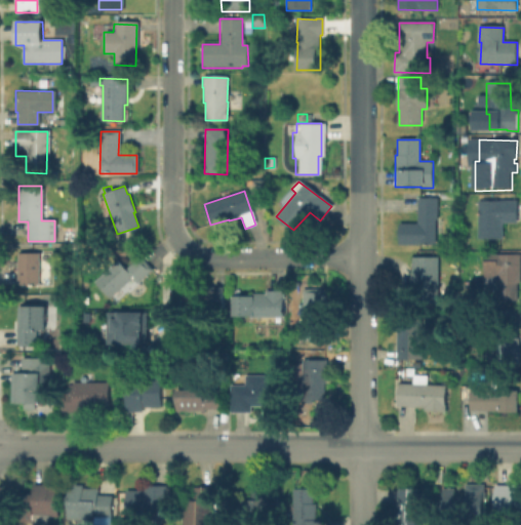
[(399,245),(399,224),(417,224),(418,199),(437,199),(436,244),(419,244),(419,246),(399,245)]
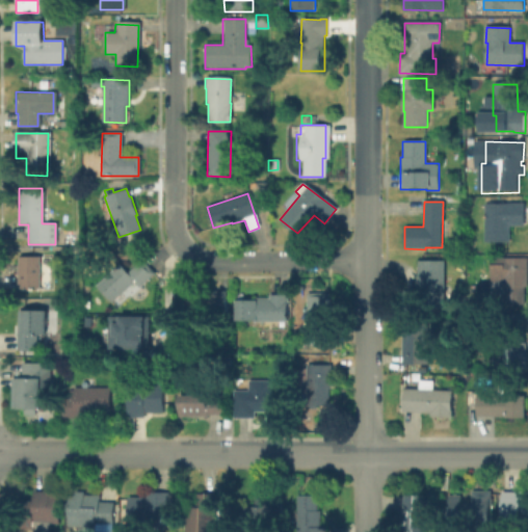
[(485,242),(485,205),(524,205),(524,225),(510,225),(510,242),(485,242)]
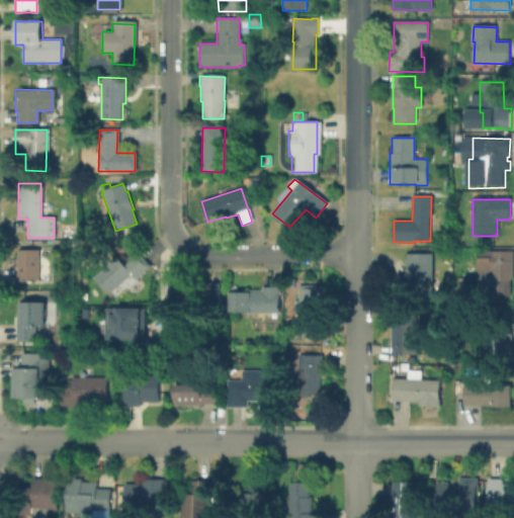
[(17,281),(18,250),(39,250),(40,281),(17,281)]
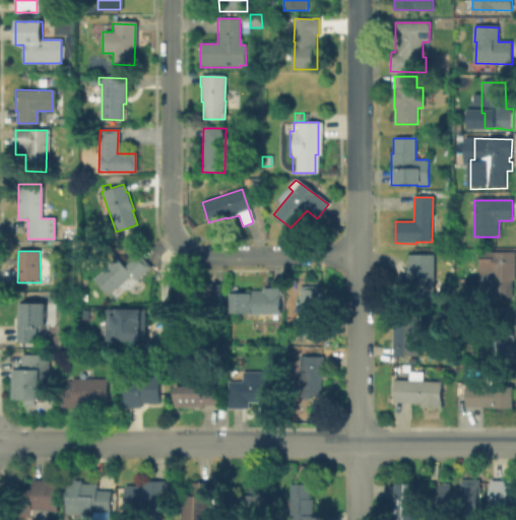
[(491,297),(491,286),(478,286),(479,251),(515,252),(515,280),(513,280),(513,298),(491,297)]
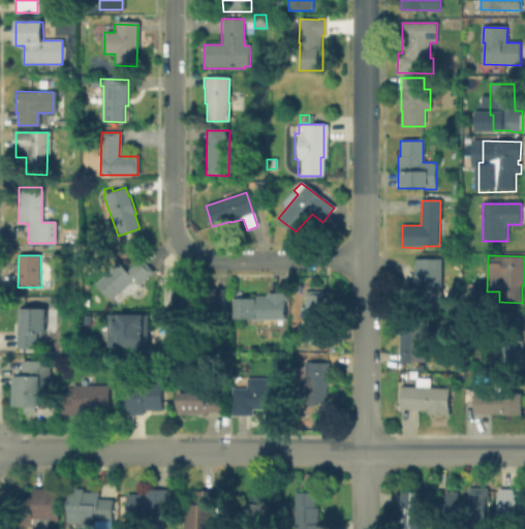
[(95,283),(118,262),(125,271),(140,257),(153,271),(137,285),(132,280),(111,301),(95,283)]
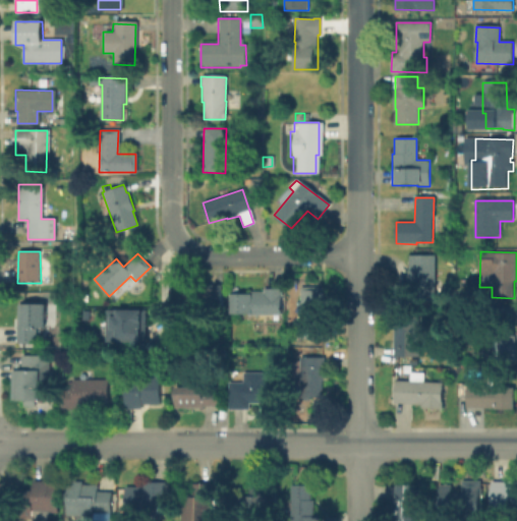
[(393,304),(393,284),(408,284),(408,255),(435,256),(435,304),(393,304)]
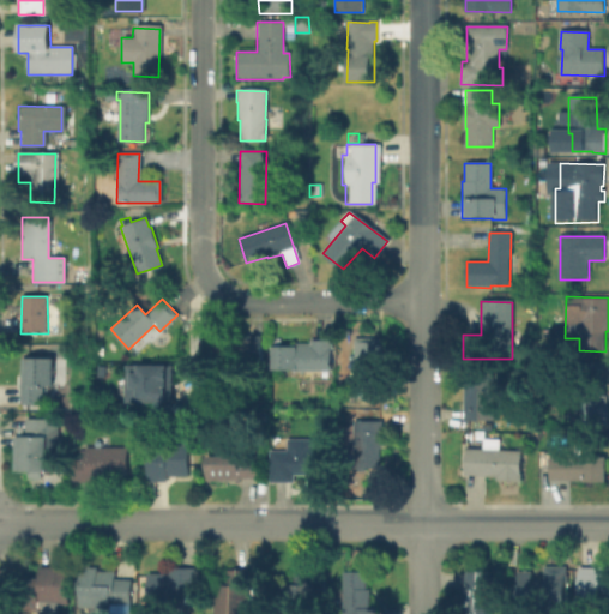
[(210,365),(211,341),(228,342),(228,336),(260,336),(259,366),(210,365)]
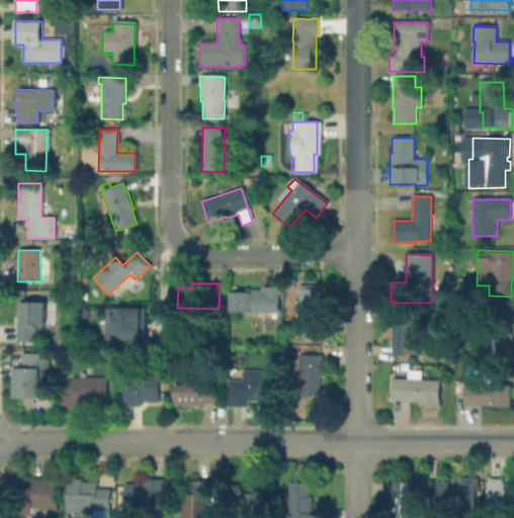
[(298,333),(298,285),(320,285),(321,332),(298,333)]
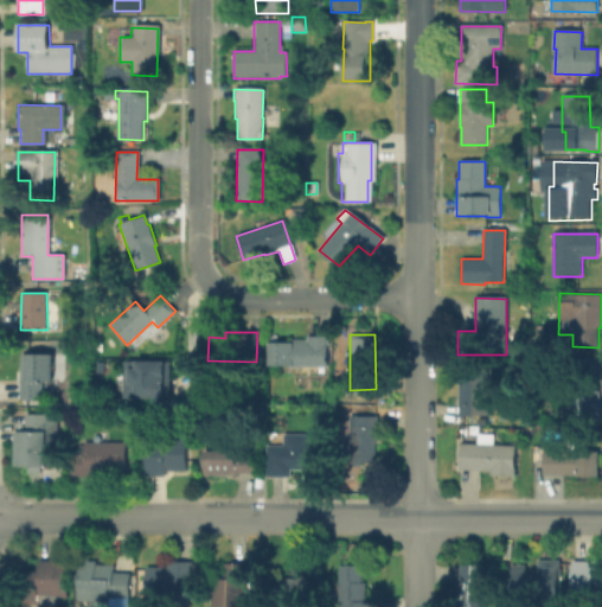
[(268,365),(268,344),(292,344),(292,340),(306,340),(306,338),(326,338),(326,368),(289,366),(289,365),(268,365)]
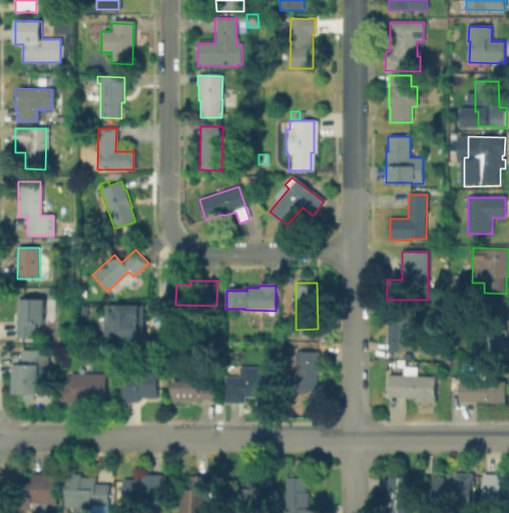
[(18,340),(19,302),(45,302),(44,324),(36,324),(36,340),(18,340)]
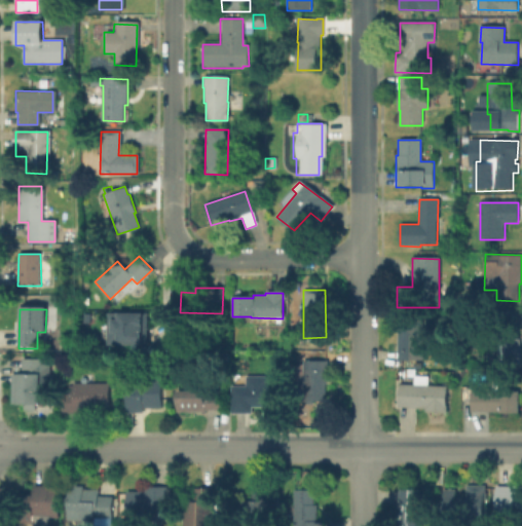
[(496,365),(496,311),(516,311),(516,365),(496,365)]
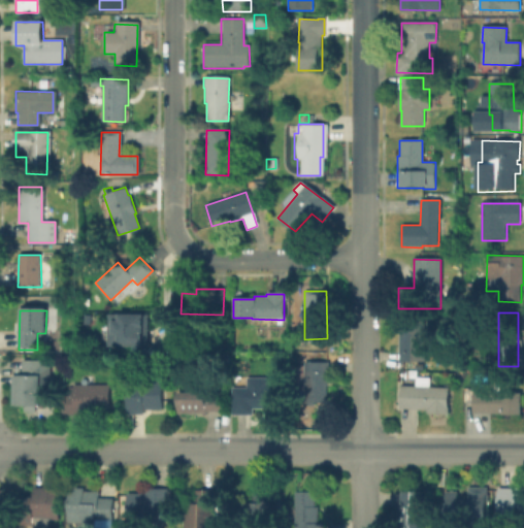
[(146,349),(109,349),(109,315),(148,316),(146,349)]
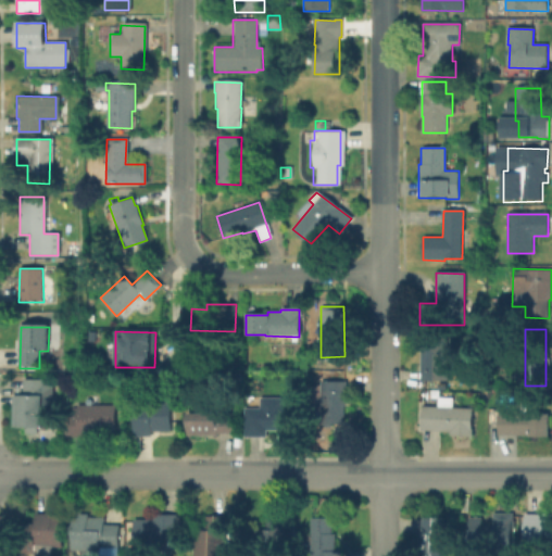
[(422,381),(422,338),(446,338),(446,350),(449,350),(450,381),(422,381)]
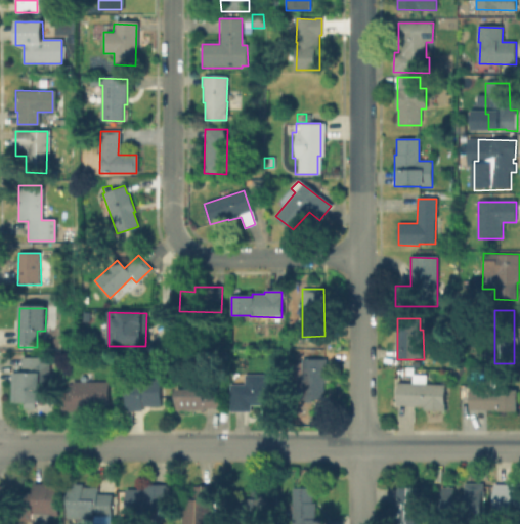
[(11,404),(11,374),(22,374),(22,358),(39,358),(39,363),(48,363),(48,388),(39,388),(40,403),(37,403),(37,410),(24,410),(24,404),(11,404)]
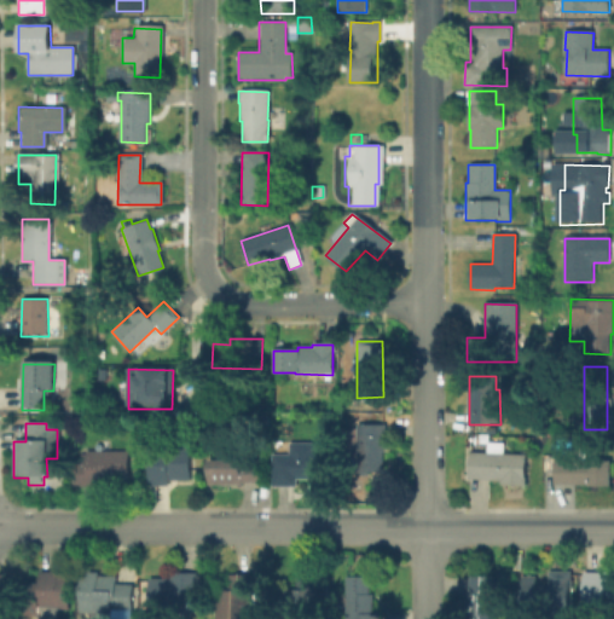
[(358,470),(358,456),(352,456),(352,435),(357,435),(357,424),(384,424),(384,452),(383,452),(383,472),(358,470)]
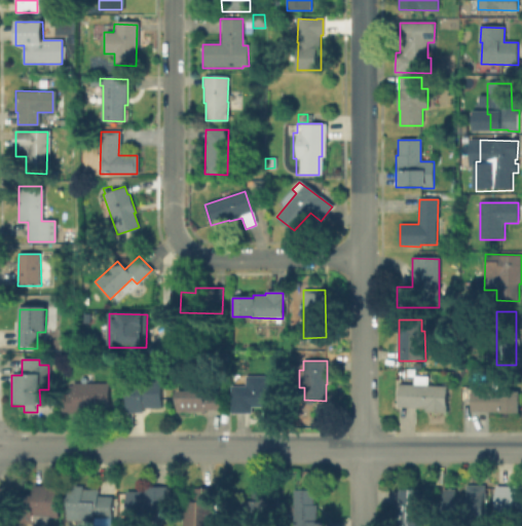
[(229,413),(229,386),(244,386),(245,376),(266,376),(266,382),(282,382),(281,408),(250,407),(250,413),(229,413)]
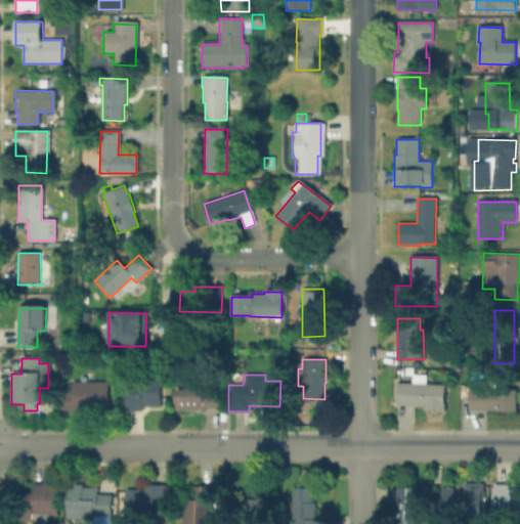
[(397,405),(397,383),(412,383),(412,375),(426,375),(425,385),(444,386),(443,411),(424,410),(424,406),(397,405)]
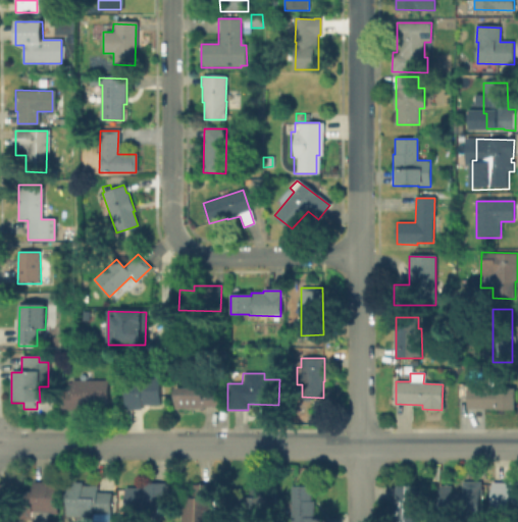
[(126,410),(126,375),(160,375),(160,406),(142,405),(142,410),(126,410)]
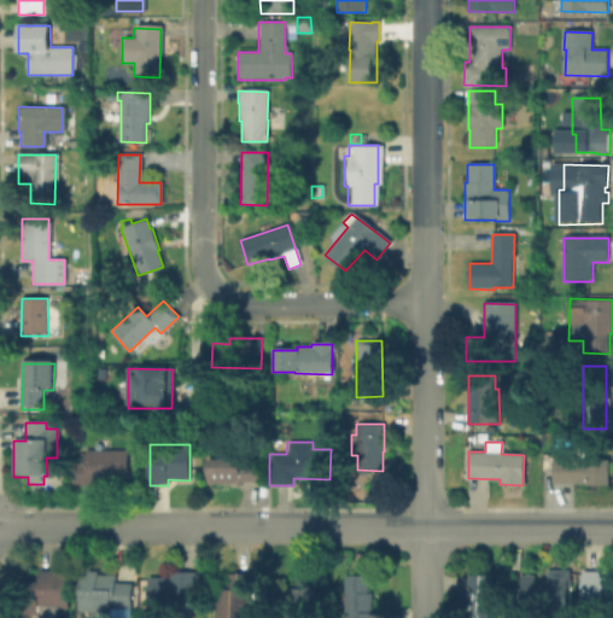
[(209,485),(209,461),(219,461),(219,450),(240,450),(240,460),(258,460),(258,484),(240,483),(240,485),(209,485)]
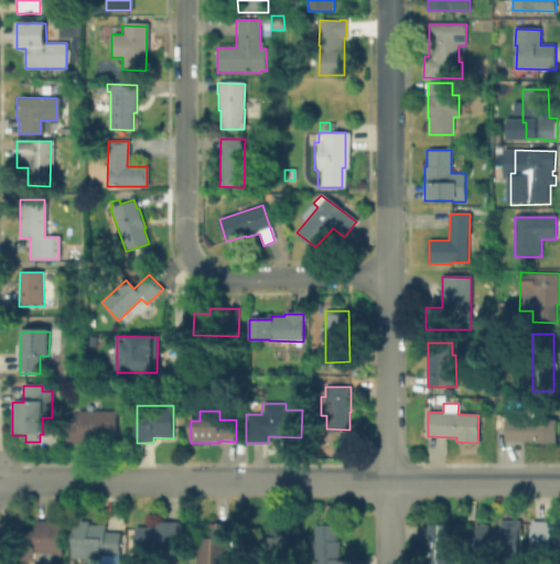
[(65,442),(65,422),(73,422),(73,414),(77,414),(77,412),(116,412),(116,436),(106,436),(105,441),(90,440),(90,443),(74,443),(74,442),(65,442)]
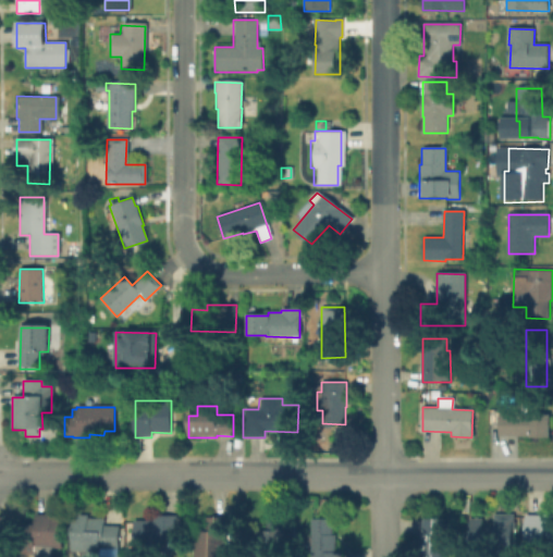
[(498,436),(498,412),(515,412),(515,408),(526,408),(526,413),(551,415),(551,436),(498,436)]
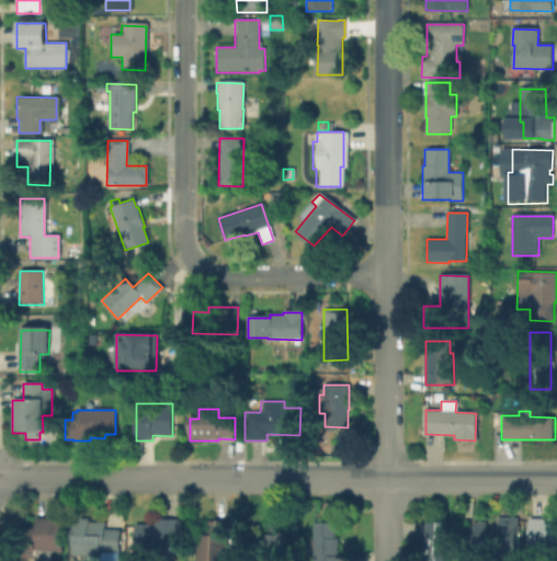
[(63,552),(50,552),(50,560),(34,560),(34,558),(20,558),(20,544),(18,544),(18,527),(33,527),(33,517),(61,518),(63,552)]
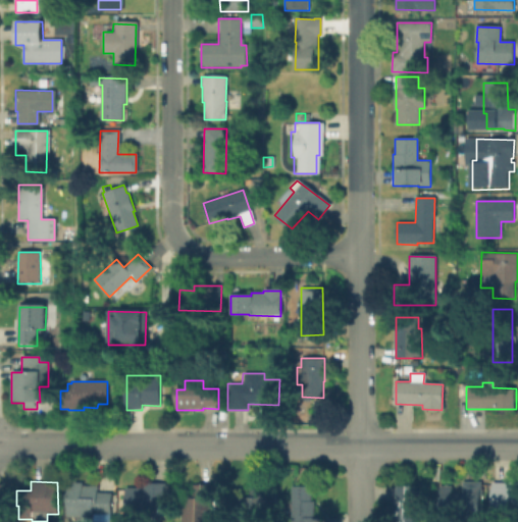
[(66,516),(67,509),(63,509),(64,493),(67,493),(67,481),(82,482),(82,485),(97,485),(96,492),(111,492),(111,514),(93,514),(93,517),(66,516)]
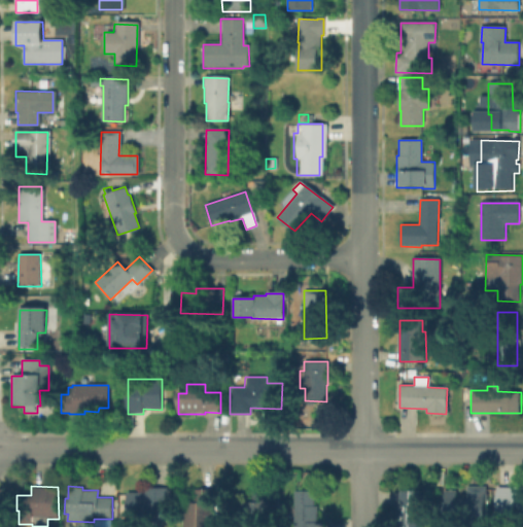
[(442,526),(443,490),(456,490),(456,499),(465,499),(465,487),(483,487),(483,526),(442,526)]
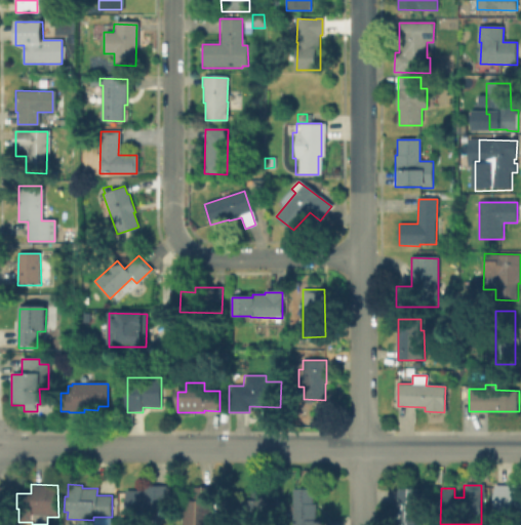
[(520,513),(494,513),(495,485),(520,485),(520,513)]
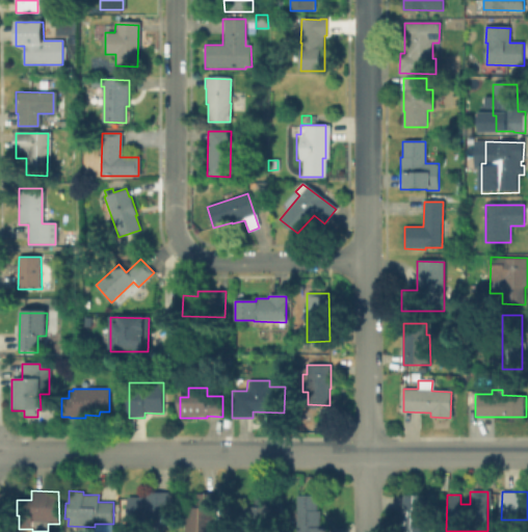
[(164,524),(126,523),(127,498),(144,498),(144,493),(165,493),(164,524)]
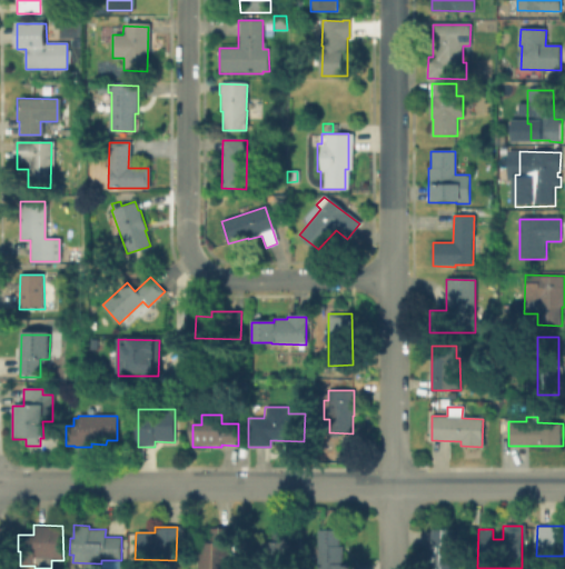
[(199,568),(199,539),(209,539),(209,528),(229,528),(229,568),(199,568)]
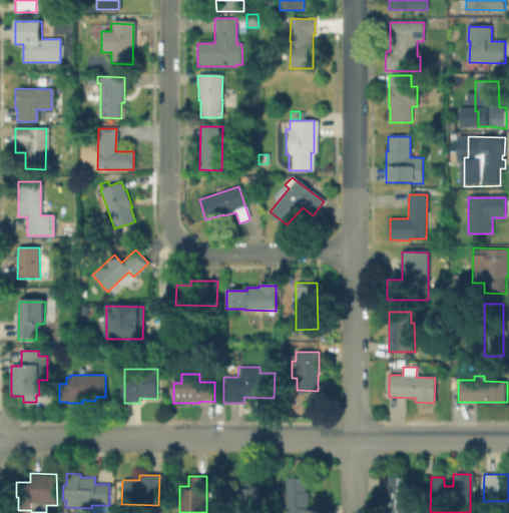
[(232,512),(233,488),(244,488),(244,476),(259,476),(259,512),(232,512)]
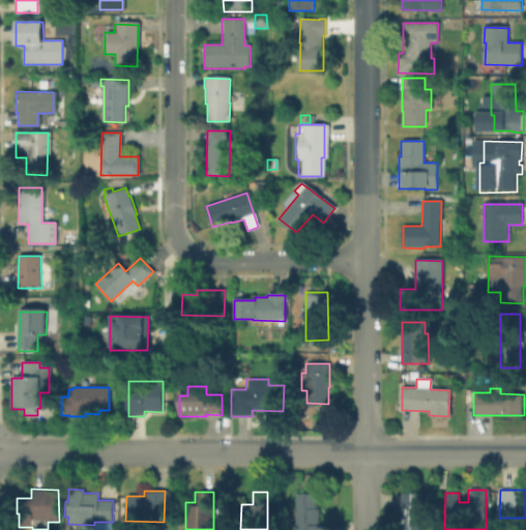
[(297,529),(297,494),(319,494),(318,525),(325,525),(325,529),(297,529)]
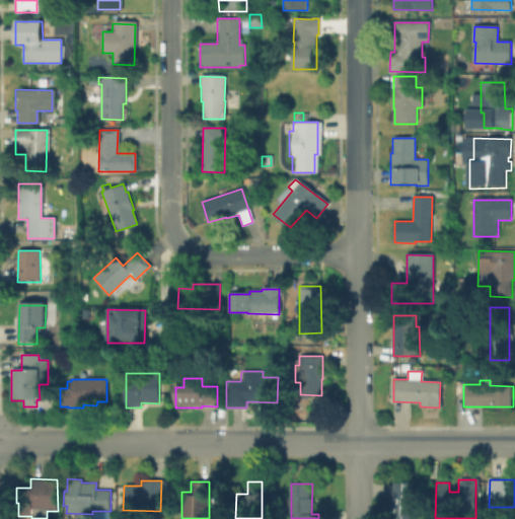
[(393,518),(393,511),(390,511),(390,497),(394,497),(394,484),(415,484),(414,518),(393,518)]
